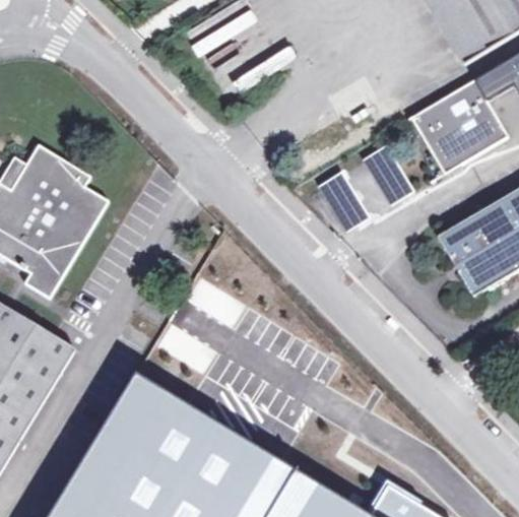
[(424,0),(462,64),(518,29),(518,0),(424,0)]
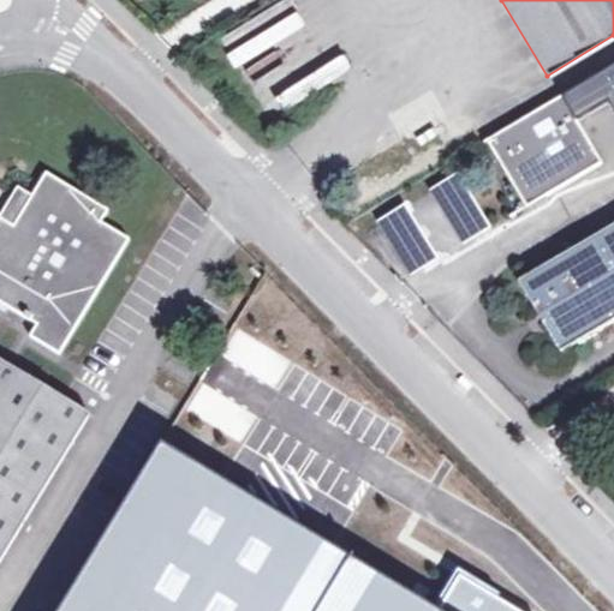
[(525,180),(535,197),(602,159),(592,142),(595,141),(590,130),(586,132),(578,117),(580,115),(580,114),(612,95),(613,99),(613,59),(490,133),(519,184),(525,180)]
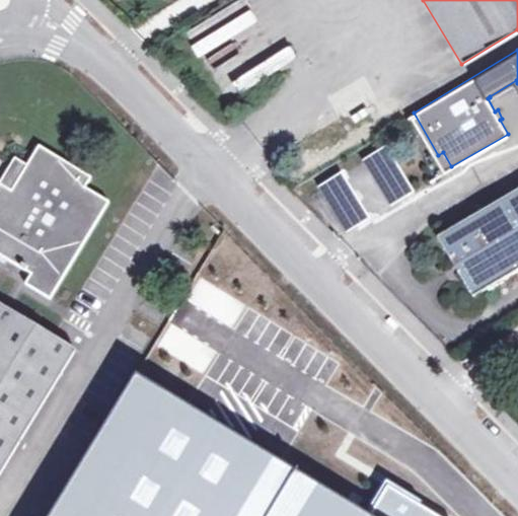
[(498,109),(490,97),(488,98),(495,112),(498,109)]
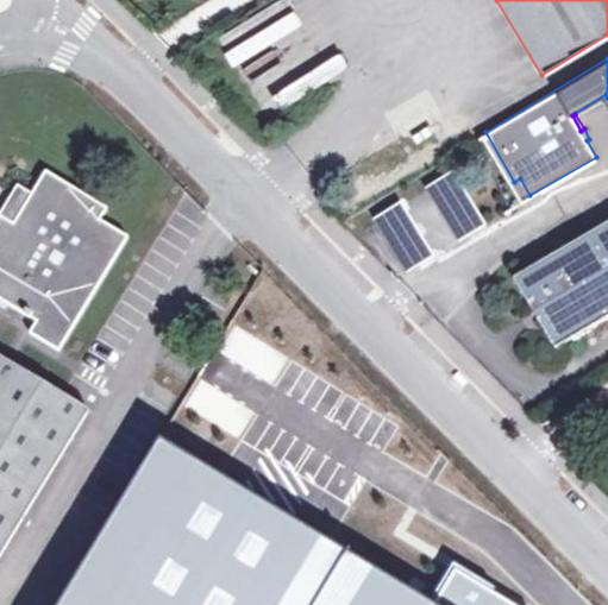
[(599,155),(589,139),(587,140),(596,157),(599,155)]
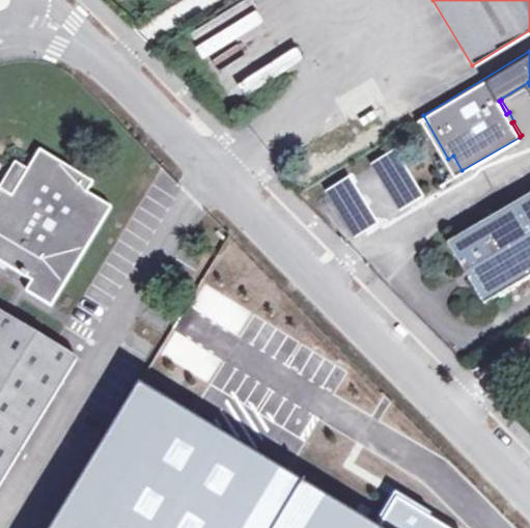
[(91,177),(38,145),(10,192),(0,186),(0,257),(30,276),(25,286),(49,301),(108,203),(85,189),(91,177)]
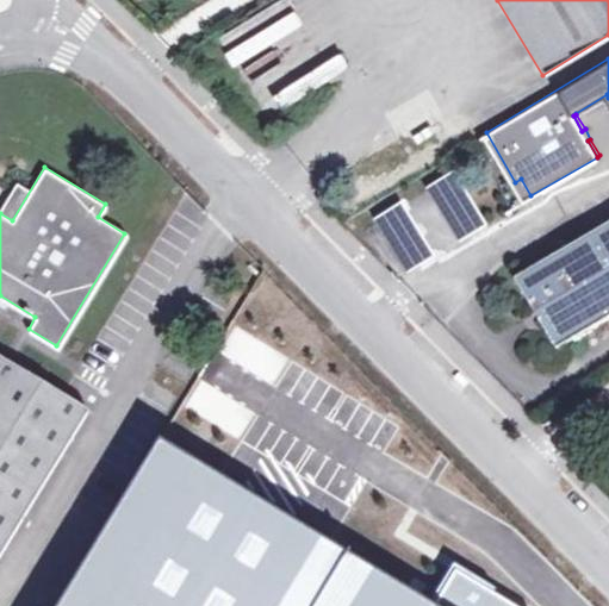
[(521,179),(515,182),(524,199),(530,195),(521,179)]
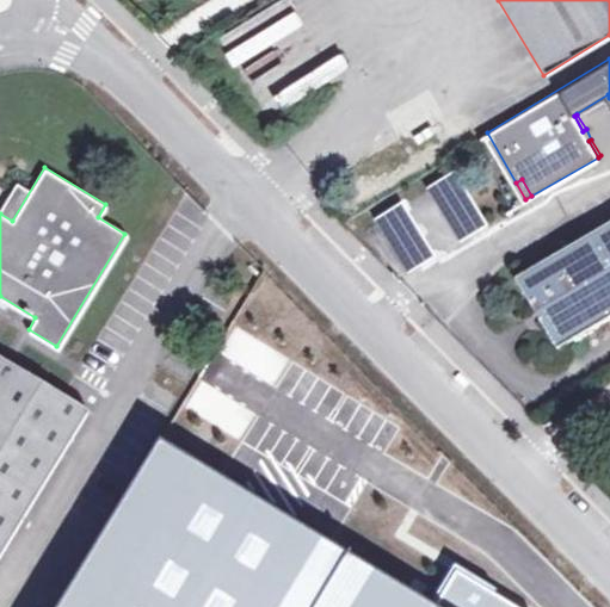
[(609,220),(513,277),(554,346),(609,313),(609,220)]
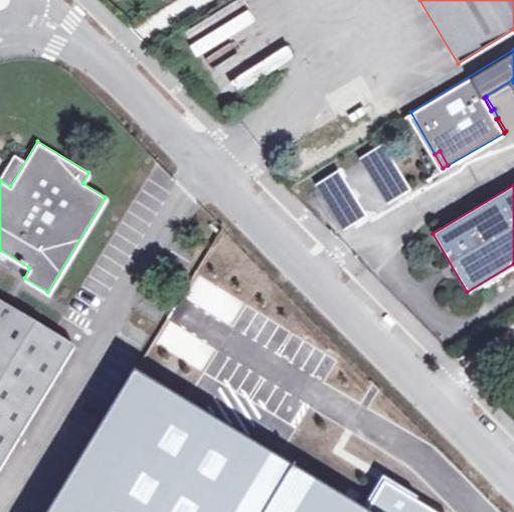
[(0,465),(74,344),(0,299),(0,465)]
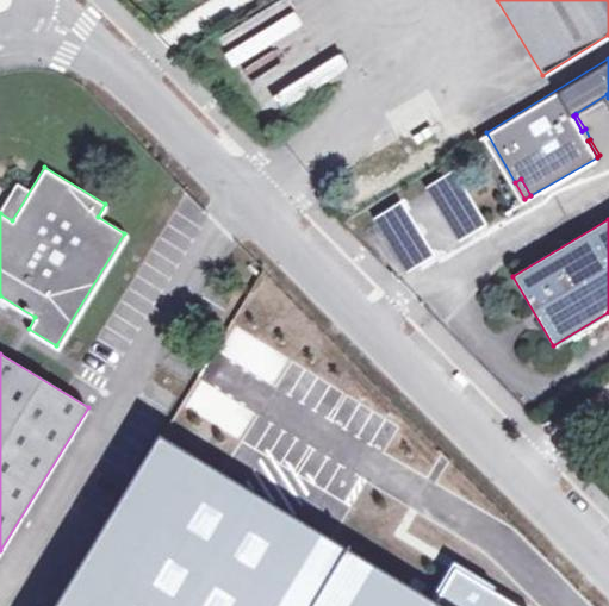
[(359,545),(266,489),(254,510),(213,487),(141,605),(364,605),(377,585),(347,567),(359,545)]
